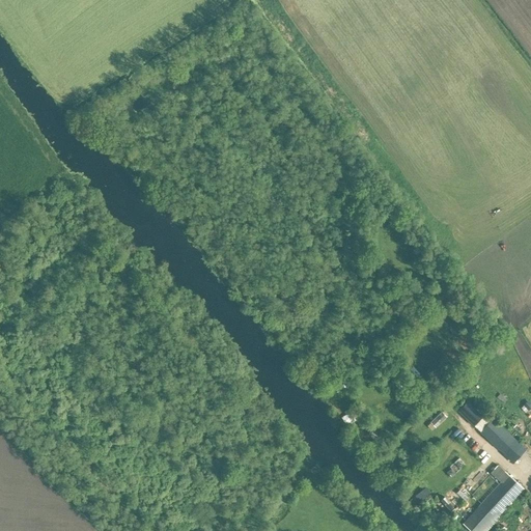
[(467,401),(458,411),(474,425),(482,416),(467,401)]
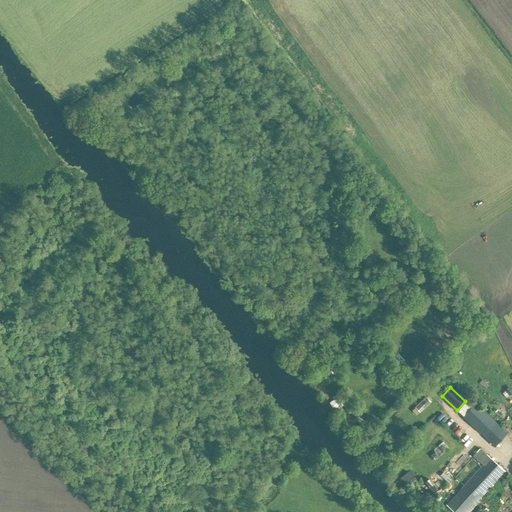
[(421,413),(432,403),(426,397),(415,408),(421,413)]
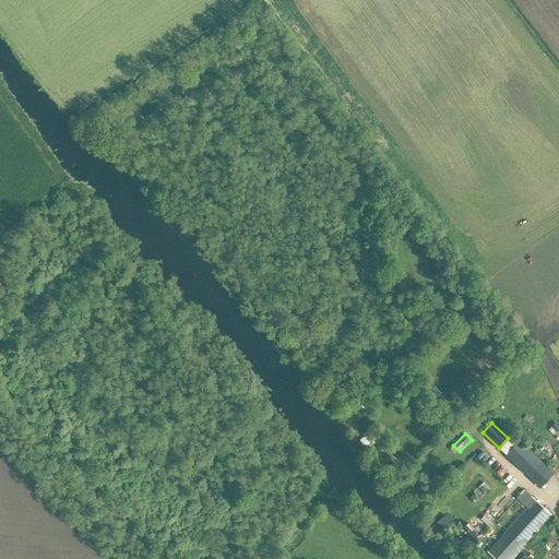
[(504,454),(513,463),(524,452),(525,450),(516,441),(504,454)]
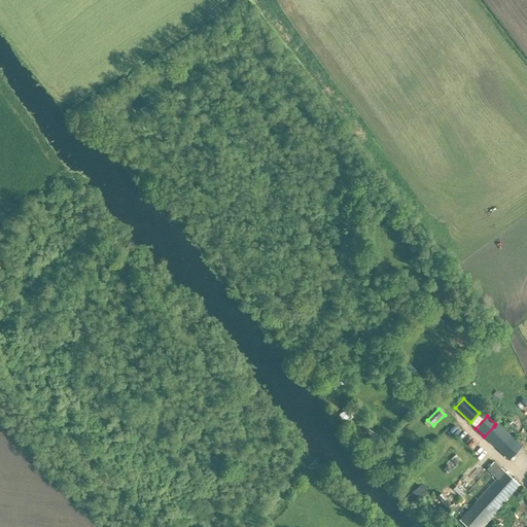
[(508,459),(520,447),(495,424),(494,426),(484,436),(508,459)]
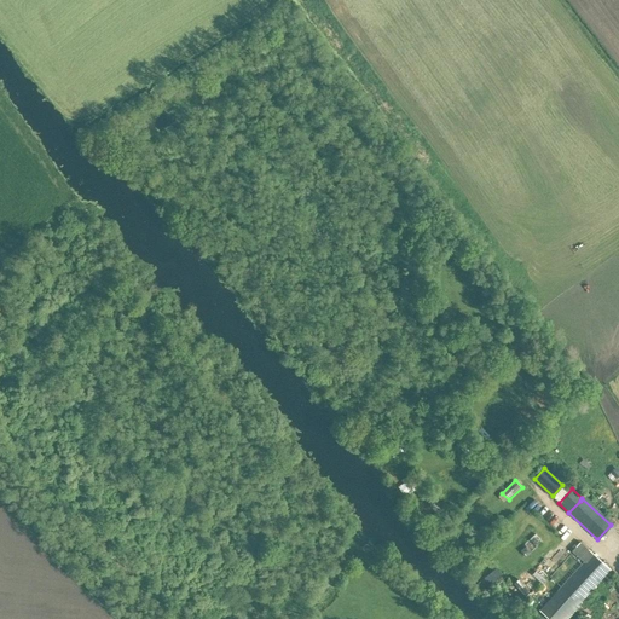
[(435,501),(429,507),(441,520),(449,514),(435,501)]
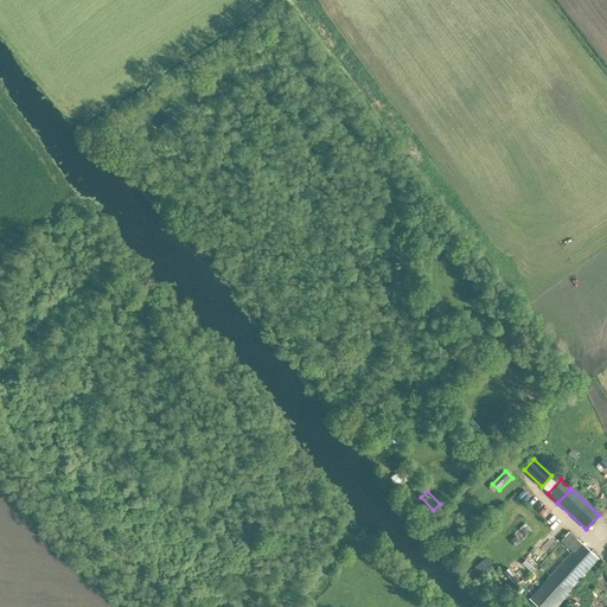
[(536,606),(553,606),(569,590),(598,558),(569,532),(562,542),(572,551),(528,599),(536,606)]
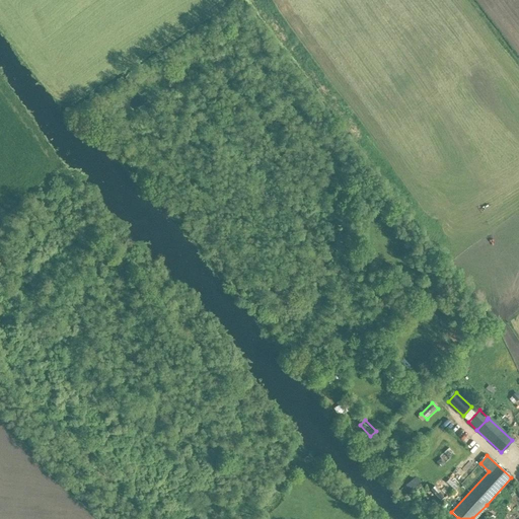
[(429,489),(438,499),(442,496),(433,486),(429,489)]
